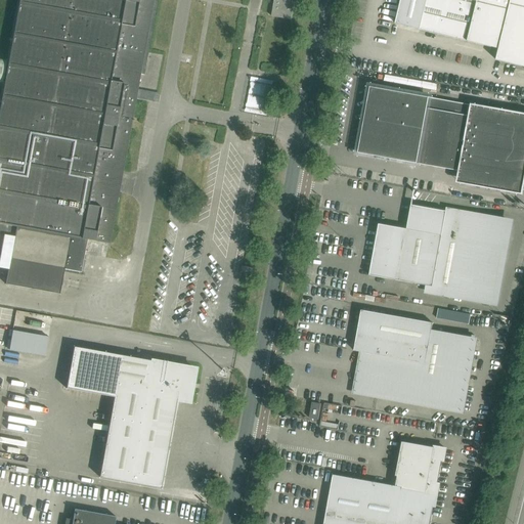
[(0,234),(4,235),(0,256),(0,267),(8,269),(5,285),(59,294),(59,291),(63,269),(81,272),(87,239),(108,244),(118,193),(122,170),(135,99),(135,96),(140,97),(141,92),(136,91),(139,74),(143,75),(147,52),(157,0),(18,0),(0,105),(0,234)]
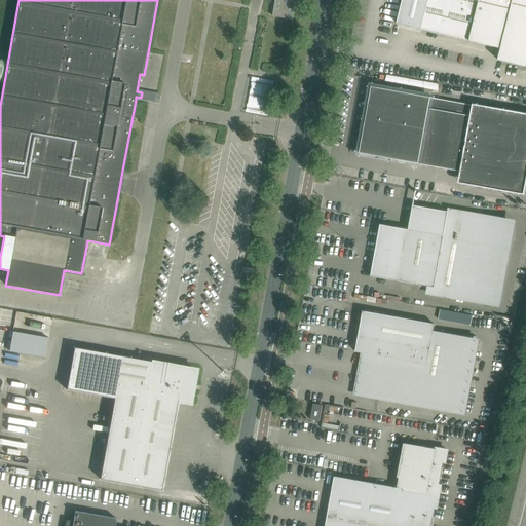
[(293,20),(296,3),(296,0),(275,0),(272,16),(293,20)]
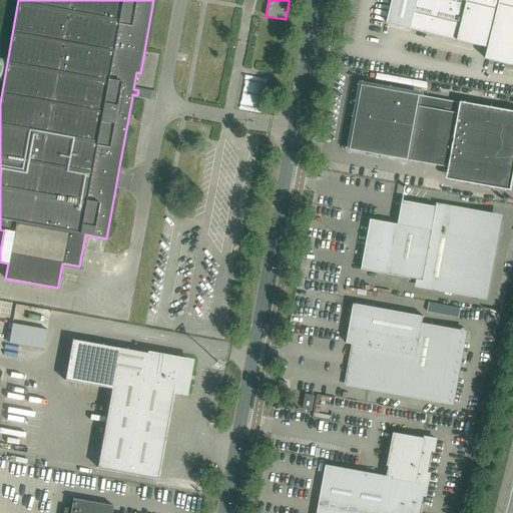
[(512,0),(392,0),(387,23),(488,48),(486,59),(512,65),(512,0)]
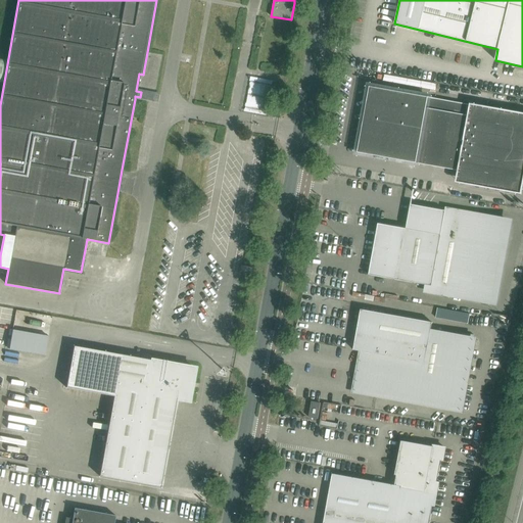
[(254,93),(265,94),(266,88),(270,89),(272,81),(251,77),(246,106),(262,108),(264,100),(253,98),(254,93)]
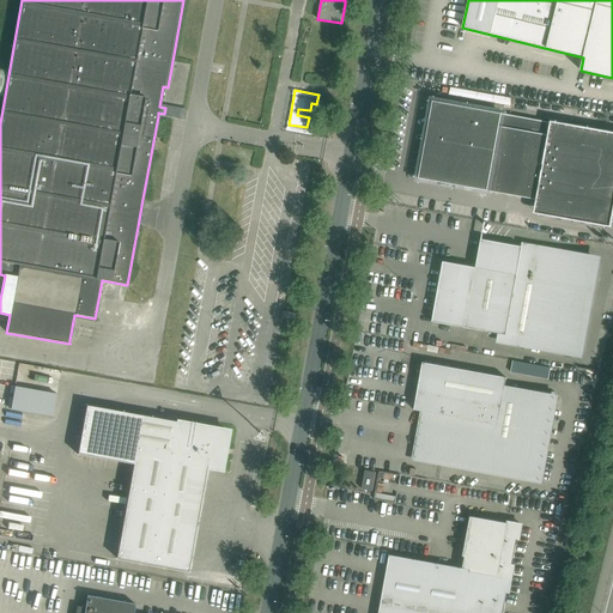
[(419,178),(538,200),(547,216),(608,226),(612,202),(612,134),(564,125),(432,102),(419,178)]
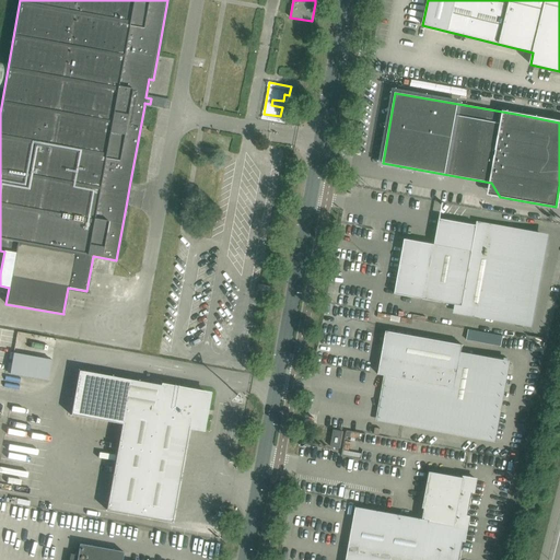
[(440,219),(434,245),(405,240),(395,294),(461,306),(459,312),(526,324),(533,286),(535,287),(537,276),(535,275),(541,237),(477,225),(476,225),(440,219)]
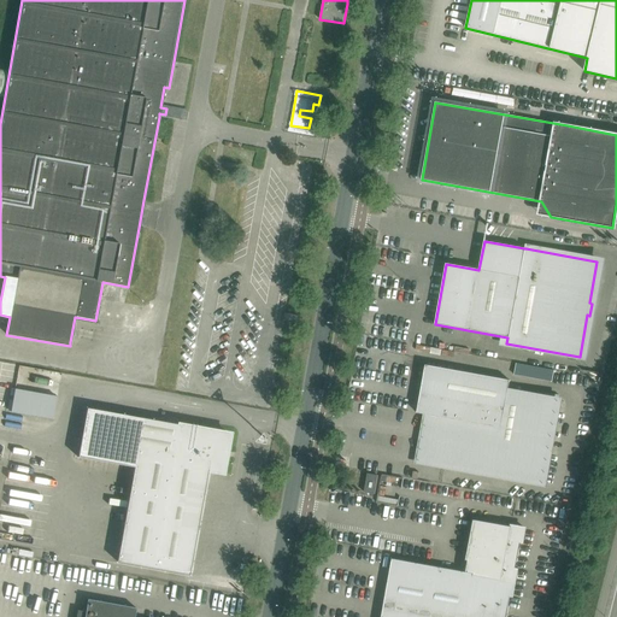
[(516,364),(513,375),(552,382),(554,370),(516,364)]
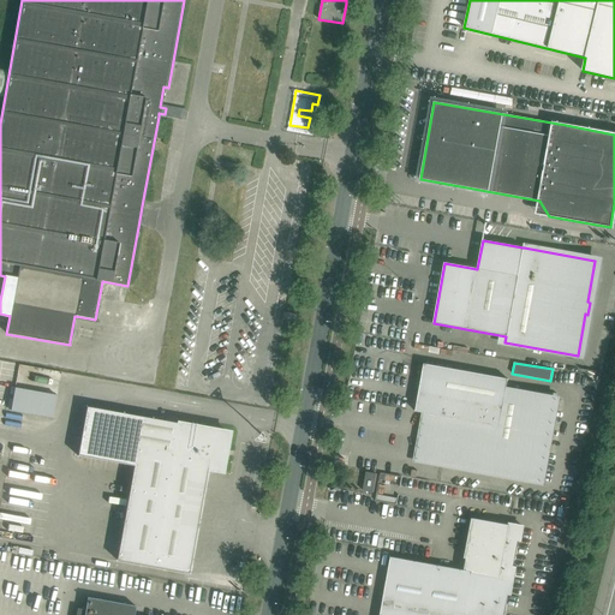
[(443,465),(526,481),(542,396),(506,390),(508,380),(424,364),(416,412),(431,415),(428,437),(428,445),(429,451),(433,457),(436,461),(443,465)]
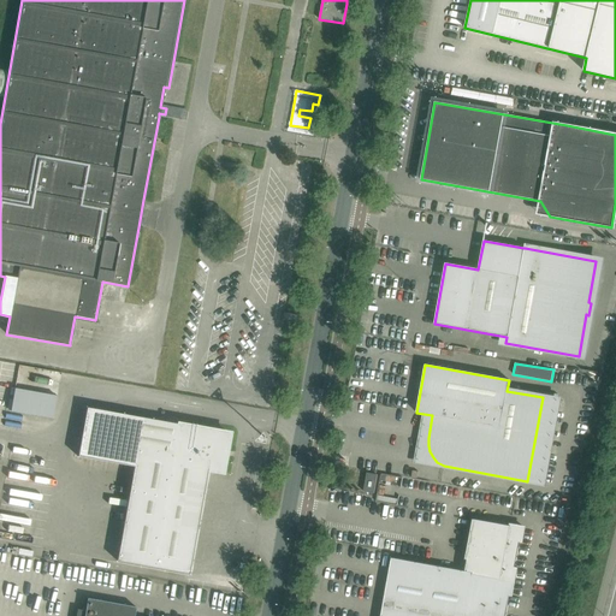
[(13,401),(11,412),(53,420),(58,397),(16,389),(13,401)]
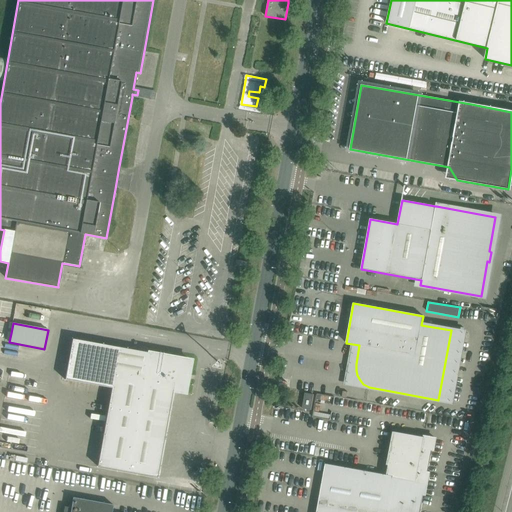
[(72,340),(65,380),(111,388),(97,466),(157,477),(172,393),(173,391),(179,392),(179,391),(184,392),(184,393),(185,393),(191,361),(147,353),(109,346),(72,340)]
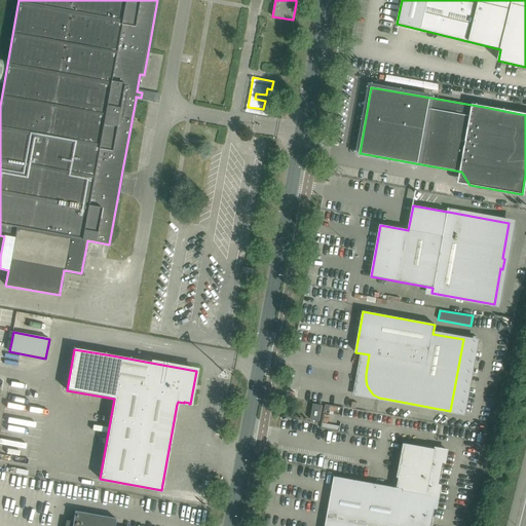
[(13,367),(11,378),(19,379),(21,368),(13,367)]
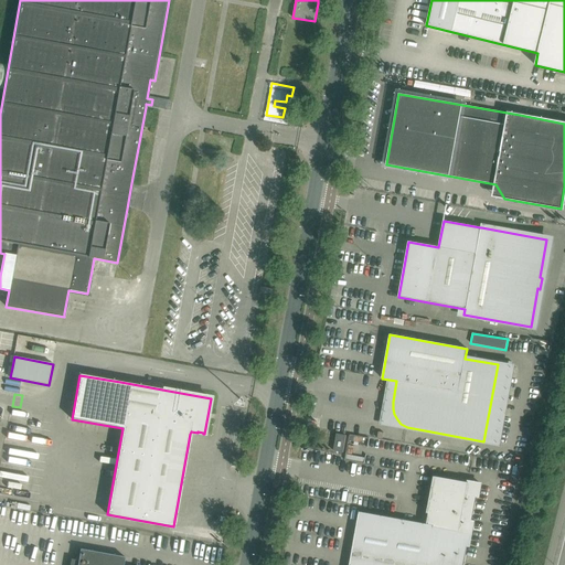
[(333,451),(343,452),(347,436),(337,434),(333,451)]
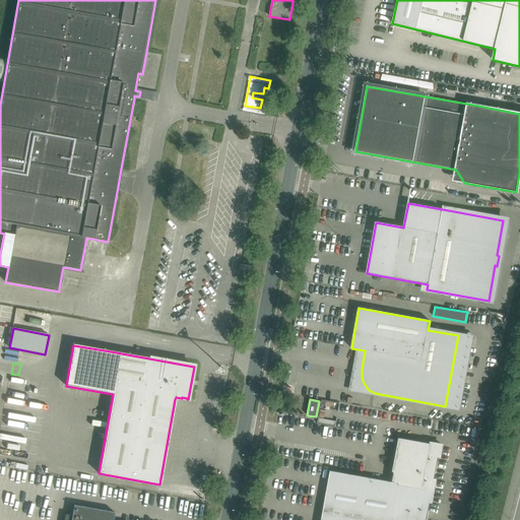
[(392,482),(331,471),(321,519),(427,519),(431,503),(433,504),(433,502),(432,502),(436,480),(437,480),(438,479),(435,479),(439,458),(441,458),(442,457),(441,456),(443,446),(432,444),(432,442),(430,442),(430,444),(408,440),(399,439),(398,443),(393,467),(393,472),(394,472),(392,482)]
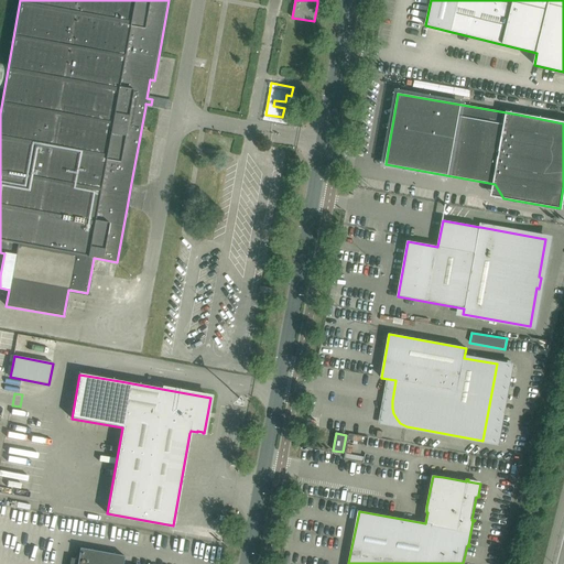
[(80,548),(77,563),(122,563),(125,556),(80,548)]
